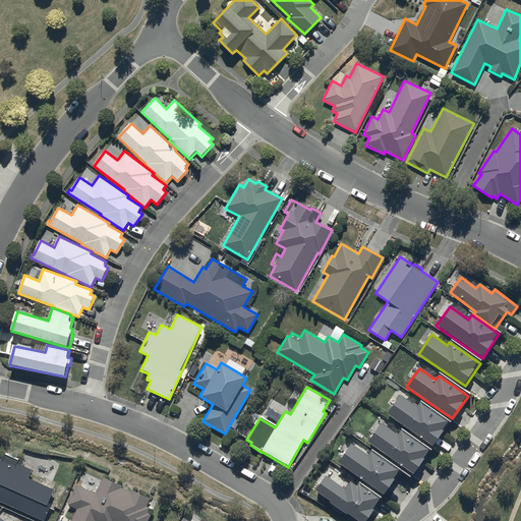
[(417,407),(401,396),(387,415),(432,447),(447,427),(445,426),(449,420),(421,402),(417,407)]
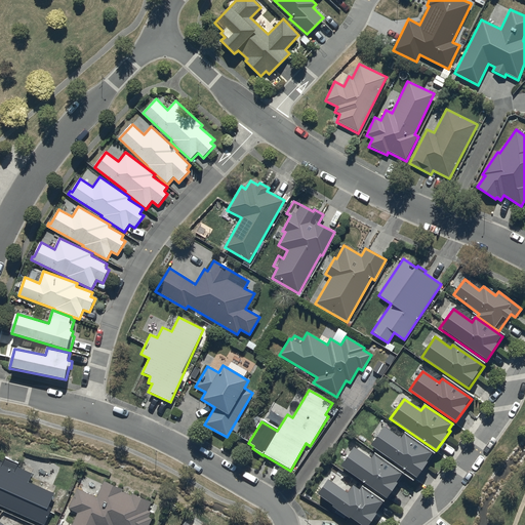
[(433,452),(405,433),(401,439),(384,428),(370,447),(416,478),(425,466),(426,467),(432,458),(429,457),(433,452)]
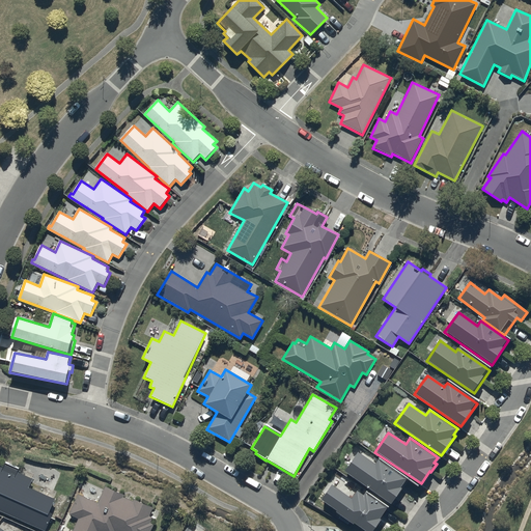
[(379,459),(374,464),(374,465),(359,453),(344,472),(390,505),(399,492),(400,493),(407,485),(404,483),(407,480),(379,459)]
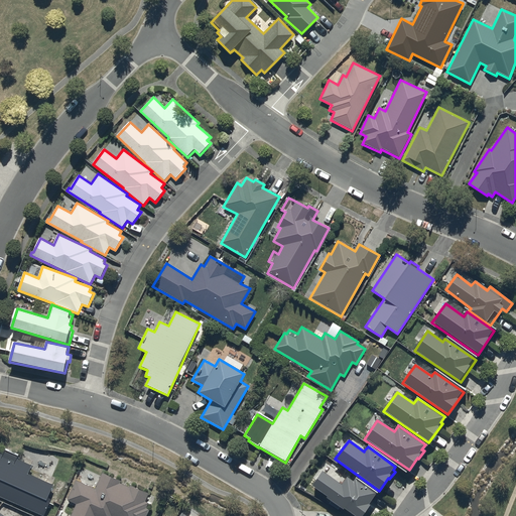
[(0,496),(42,515),(43,515),(51,500),(48,499),(54,485),(28,474),(31,466),(0,450),(0,496)]
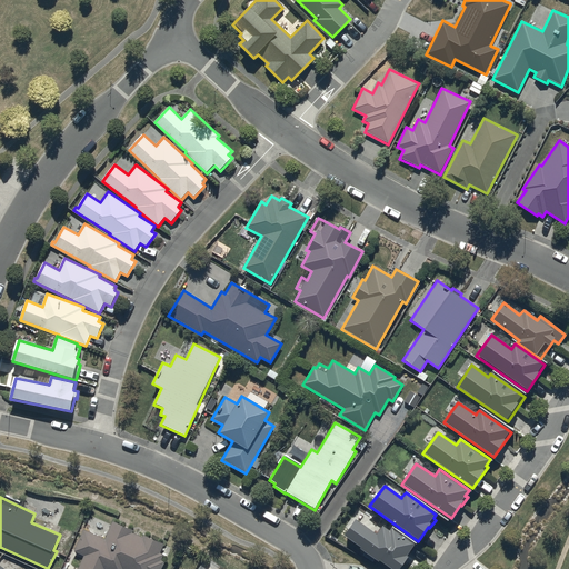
[(382,527),(377,535),(356,519),(343,536),(360,548),(359,549),(378,562),(379,561),(389,568),(399,568),(407,558),(406,557),(416,543),(392,526),(388,531),(382,527)]
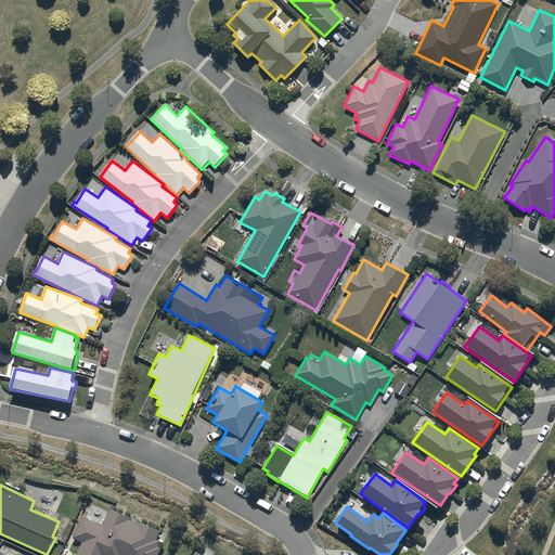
[(73,539),(82,542),(76,554),(157,554),(160,549),(157,547),(159,542),(155,540),(159,530),(110,510),(108,512),(106,511),(102,519),(105,520),(103,525),(81,516),(73,539)]
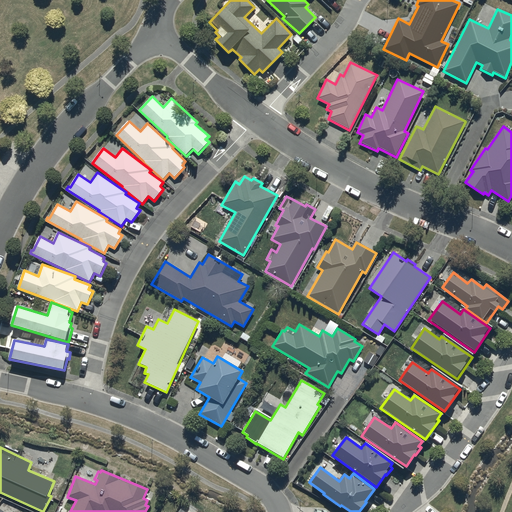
All buildings are outlined.
